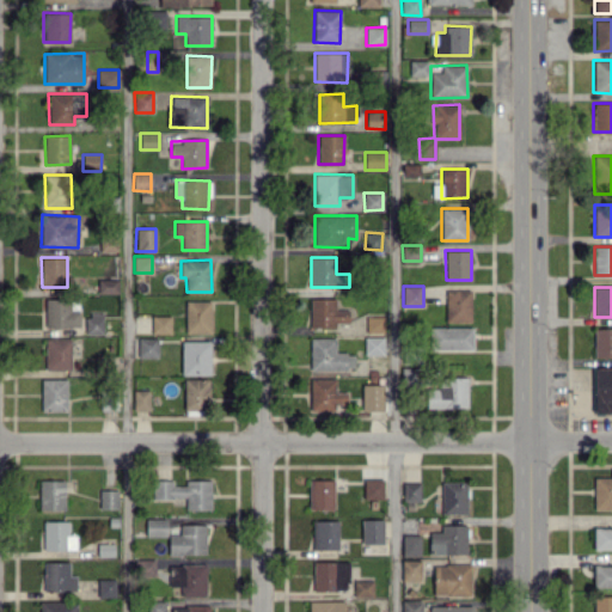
[(471,322),(471,289),(445,289),(445,322),(471,322)]
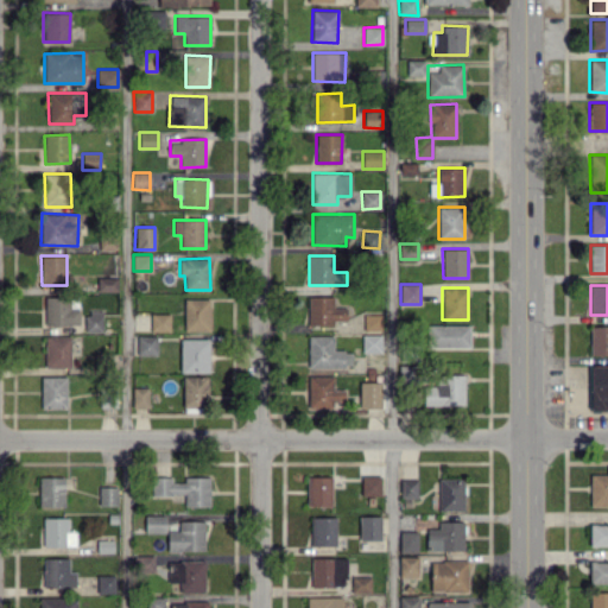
[(44,297),(45,327),(80,325),(78,304),(69,304),(69,296),(44,297)]
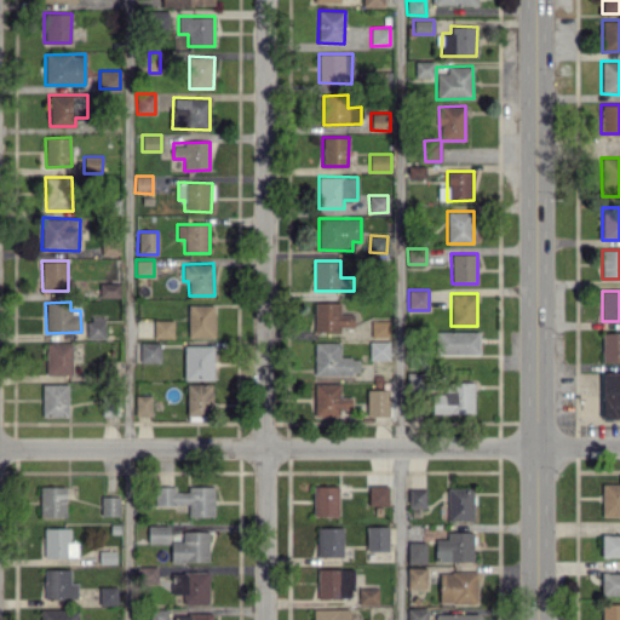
[(314,332),(339,332),(339,326),(354,327),(354,314),(340,314),(340,302),(315,302),(314,332)]
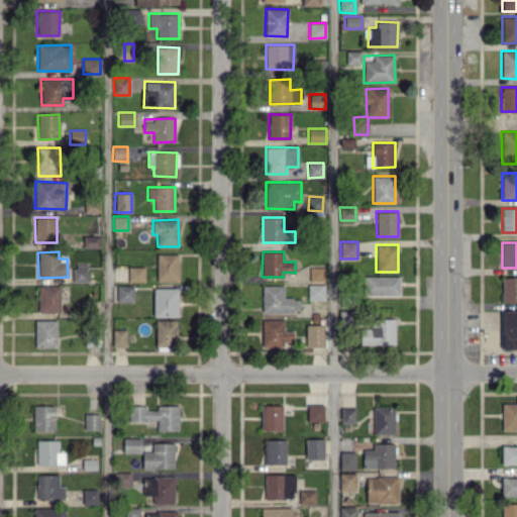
[(178,253),(157,254),(158,282),(179,281),(178,253)]
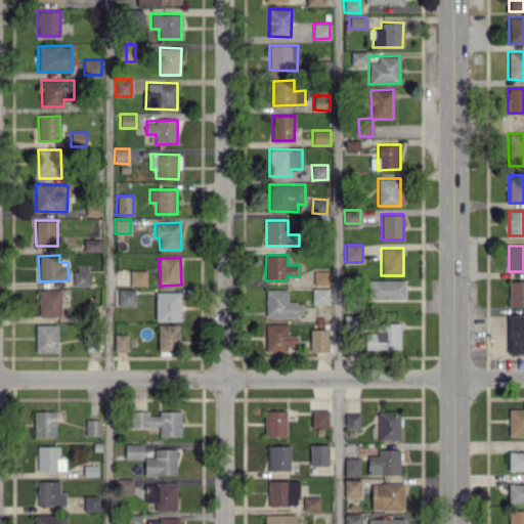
[(88,286),(88,268),(74,268),(74,286),(88,286)]
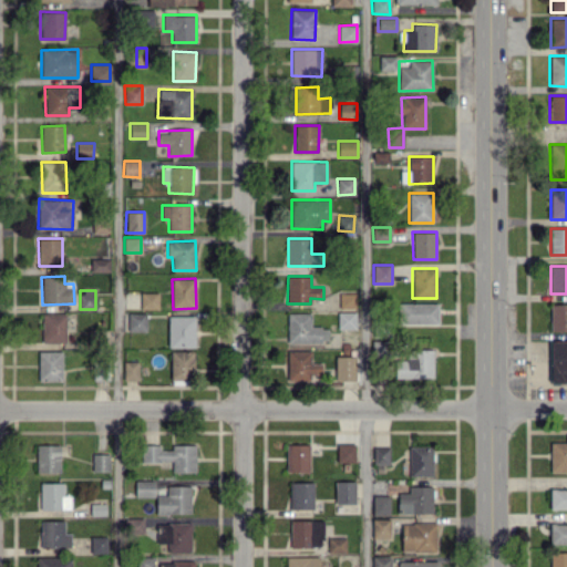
[(157,292),(141,292),(141,307),(157,306),(157,292)]
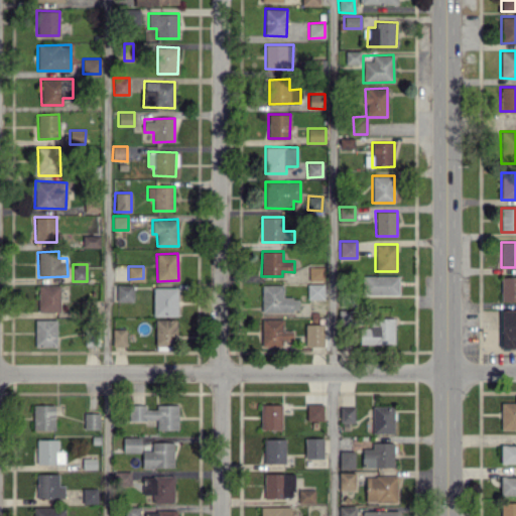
[(324,267),(308,266),(308,280),(323,280),(324,267)]
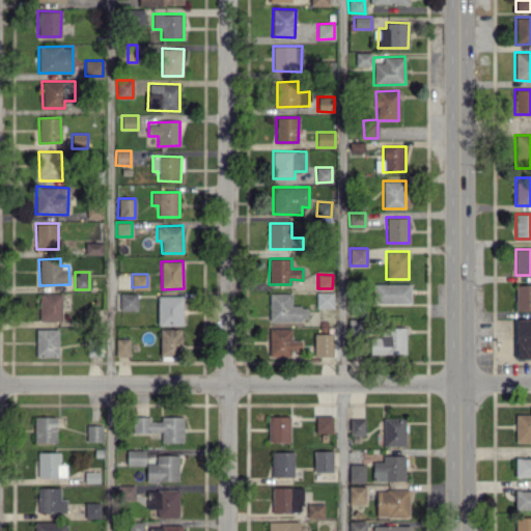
[(411,284),(373,283),(372,303),(410,304),(411,284)]
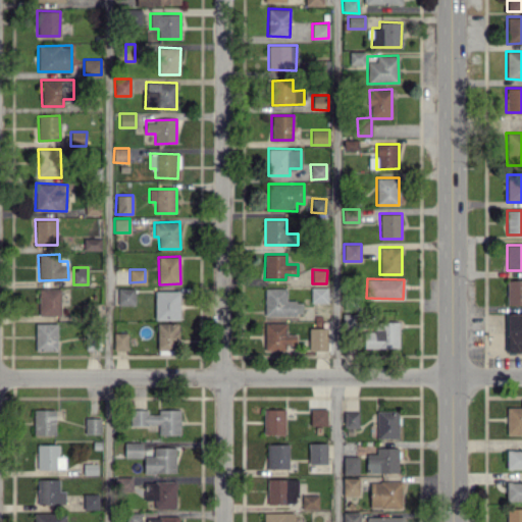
[(521,279),(507,280),(507,305),(521,305),(521,279)]
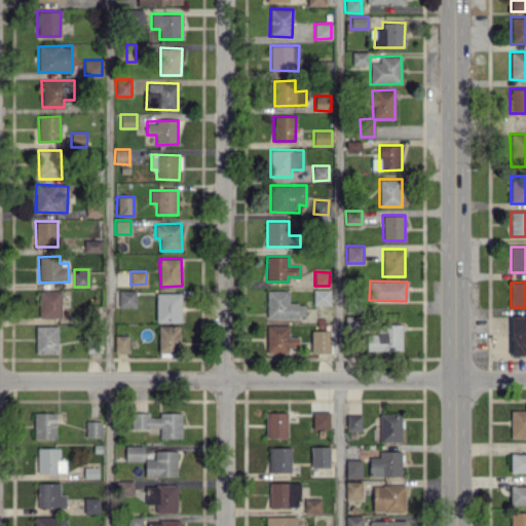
[(39,317),(61,317),(61,290),(39,291),(39,317)]
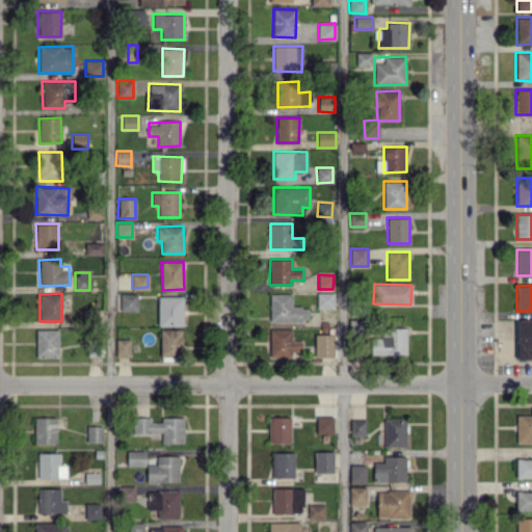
[(291,293),(269,294),(269,321),(308,320),(308,307),(292,307),(291,293)]
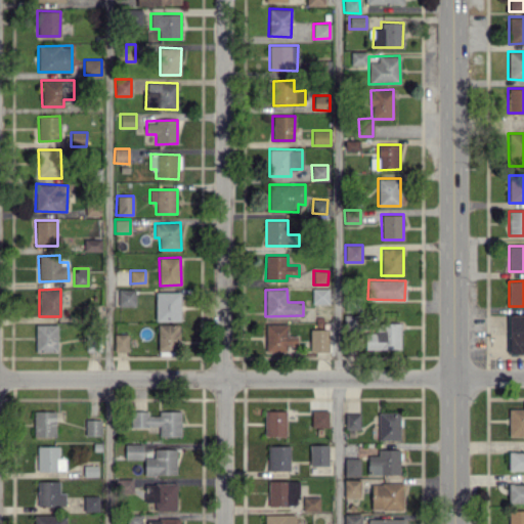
[(329,289),(312,289),(311,304),(329,304),(329,289)]
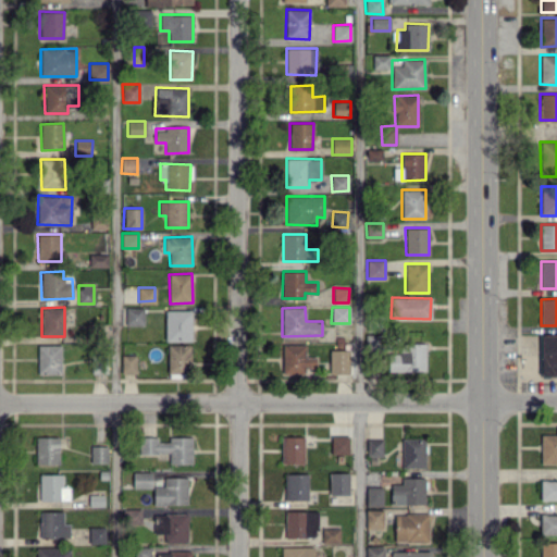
[(125,324),(144,325),(144,308),(125,308),(125,324)]
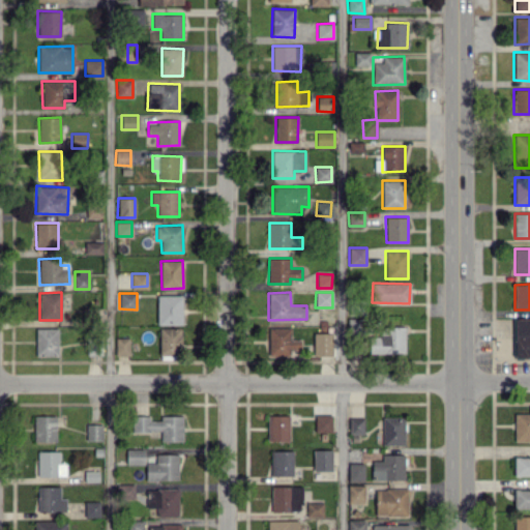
[(182,295),(157,295),(156,324),(181,325),(182,295)]
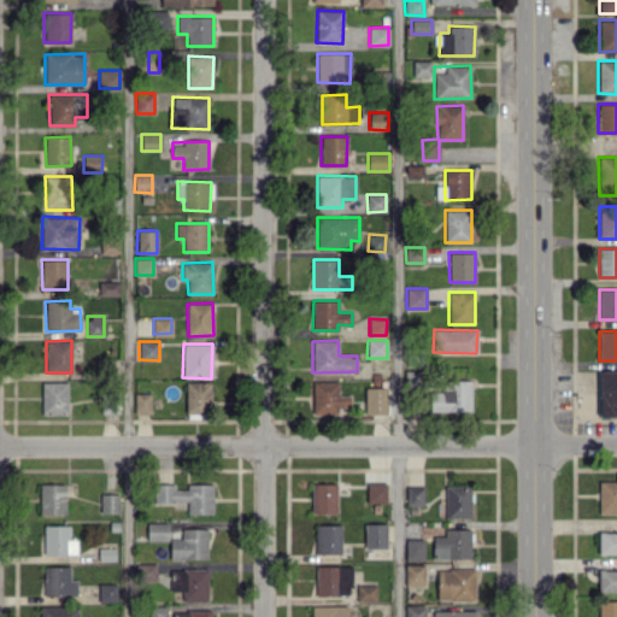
[(616,370),(600,370),(599,416),(616,416),(616,370)]
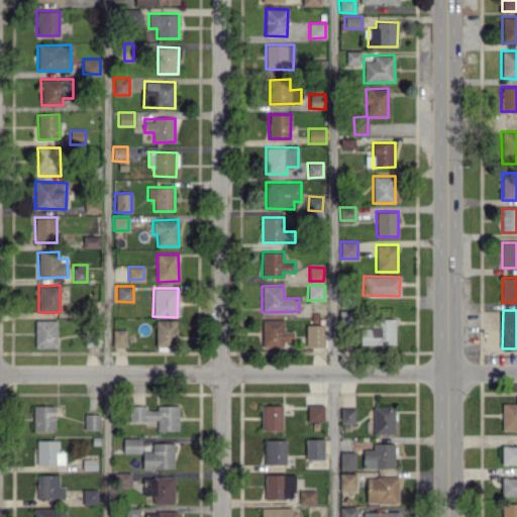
[(360,345),(395,343),(394,318),(378,319),(378,327),(360,327),(360,345)]
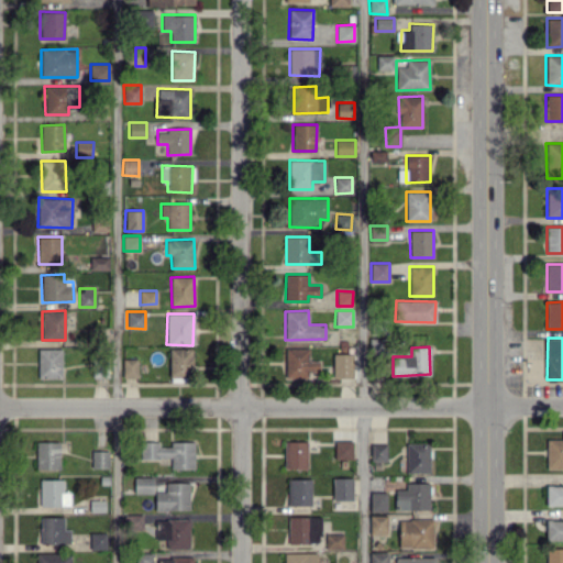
[(39,378),(62,377),(61,348),(37,349),(39,378)]
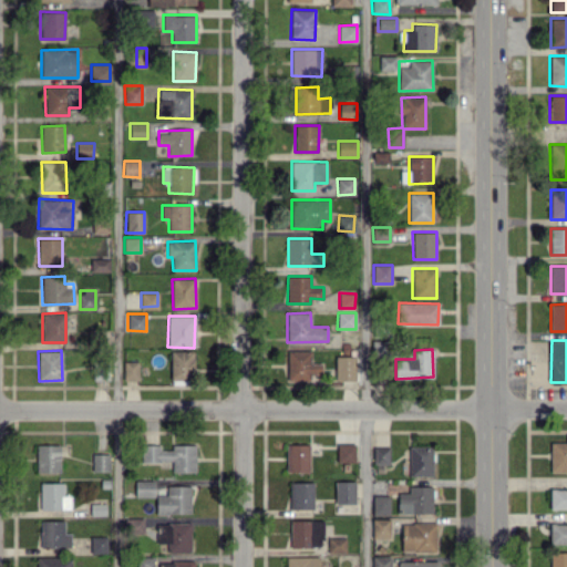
[(287,381),(321,381),(321,362),(310,362),(310,350),(287,350),(287,381)]
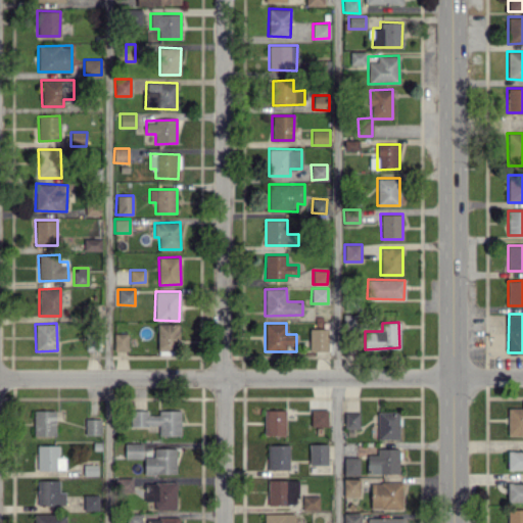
[(157,324),(158,353),(179,352),(179,324),(157,324)]
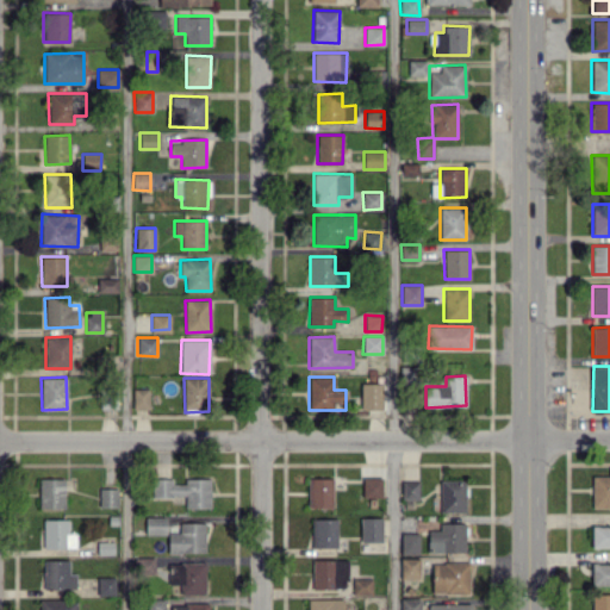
[(360,384),(361,410),(383,409),(381,383),(360,384)]
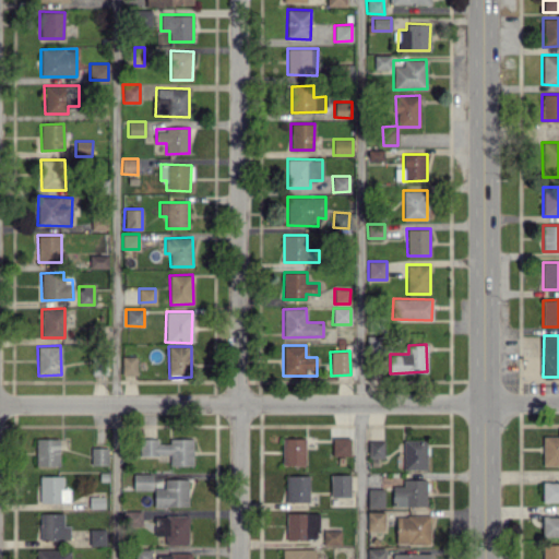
[(121,375),(135,375),(137,356),(121,356),(121,375)]
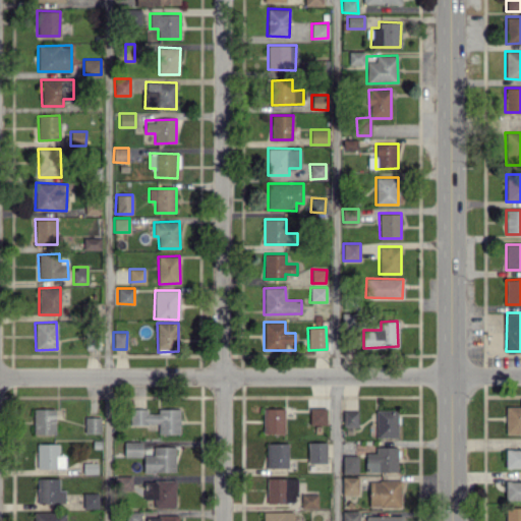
[(520,433),(520,406),(506,406),(506,433),(520,433)]
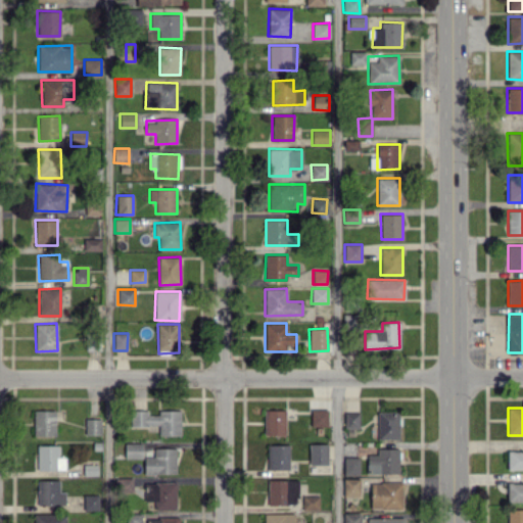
[(328,409),(311,410),(311,426),(328,426),(328,409)]
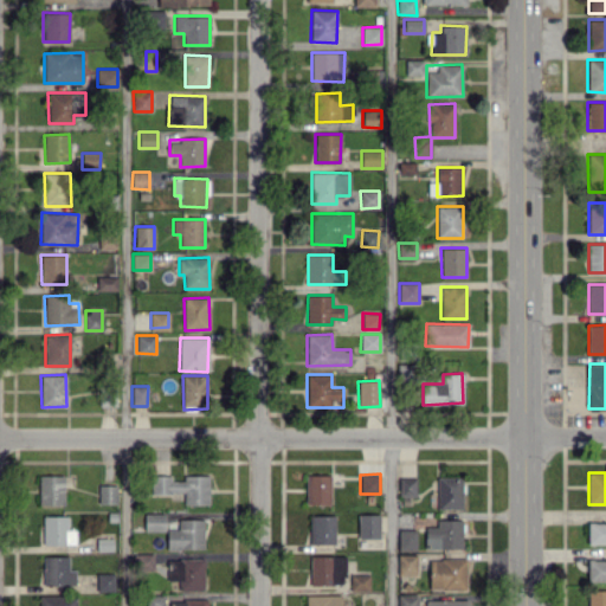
[(64,475),(38,476),(39,504),(64,504),(64,475)]
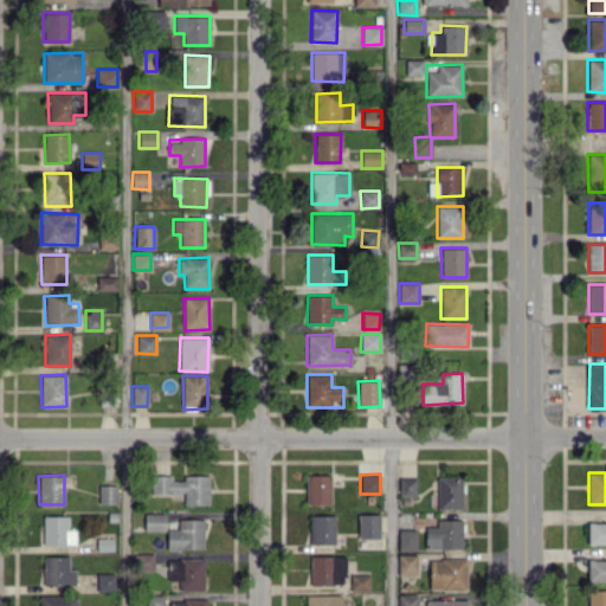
[(210,475),(184,475),(182,481),(171,481),(171,476),(152,475),(152,494),(184,494),(184,504),(208,504),(210,475)]
